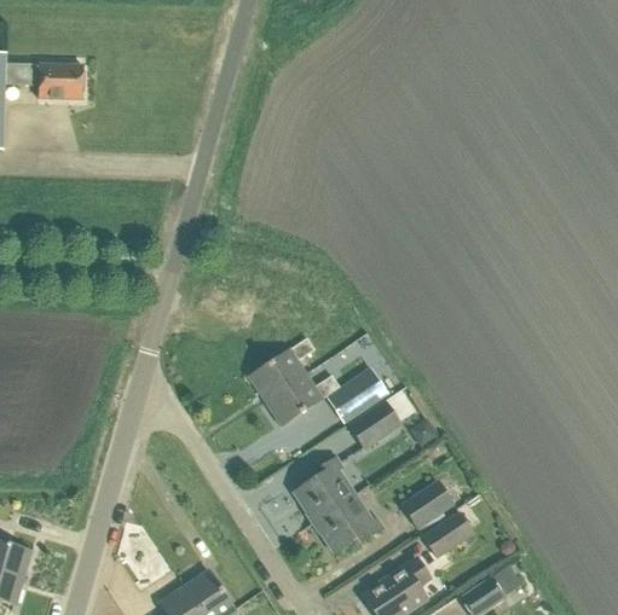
[(40,65),(5,64),(6,53),(0,52),(0,149),(3,150),(5,83),(39,85),(39,97),(82,98),(84,65),(40,64),(40,65)]
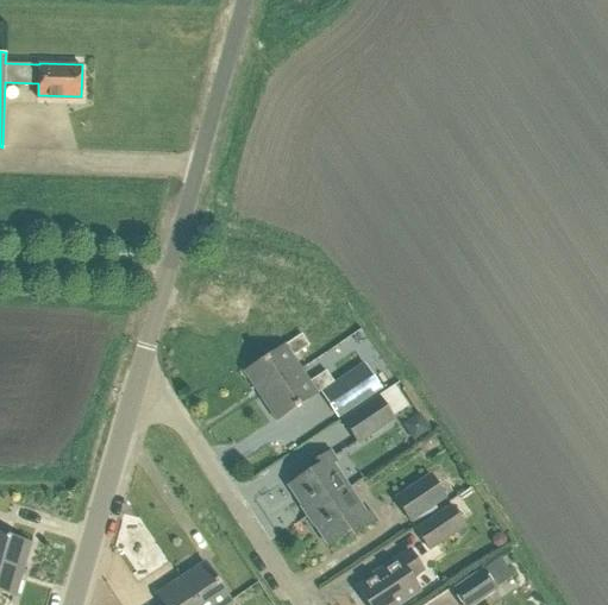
[(262,394),(302,366),(293,354),(311,342),(302,332),(286,342),(245,370),(262,394)]
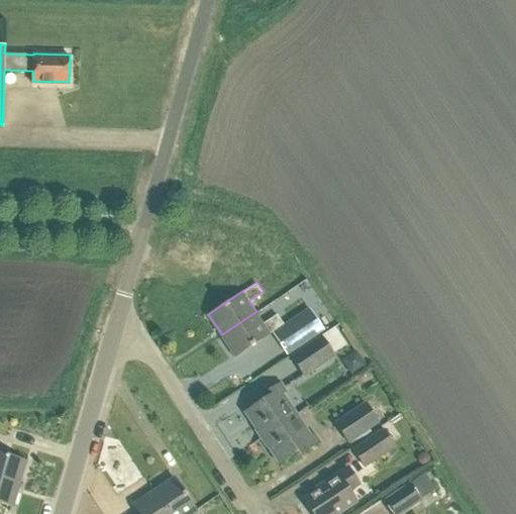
[(291,318),(306,340),(324,328),(310,306),(291,318)]
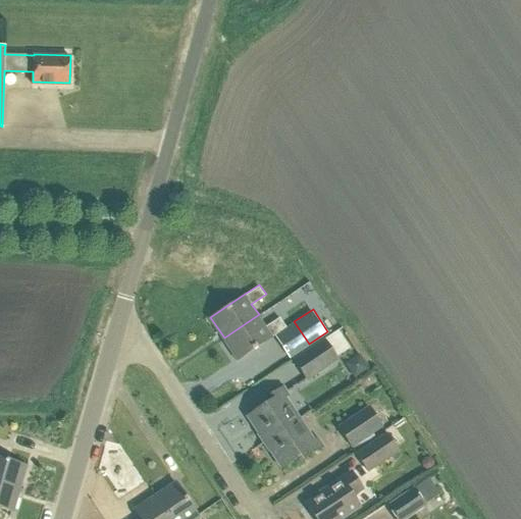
[(259,314),(224,338),(238,358),(272,335),(287,325),(280,316),(266,325),(259,314)]
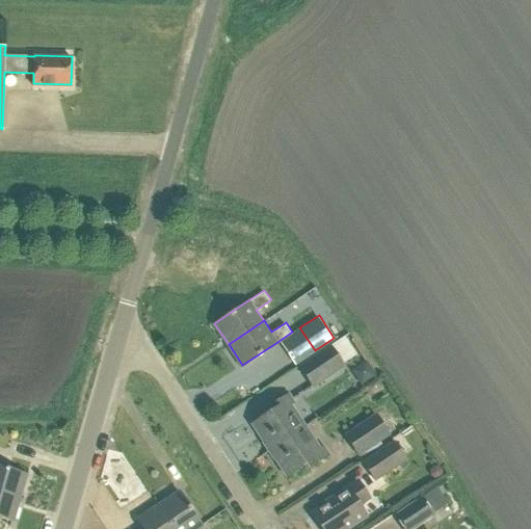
[(314,386),(346,364),(332,342),(299,363),(314,386)]
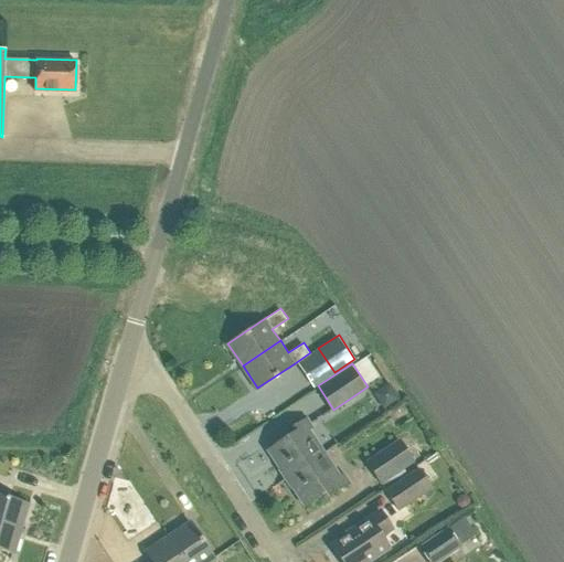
[(398,382),(383,390),(390,403),(405,396),(398,382)]
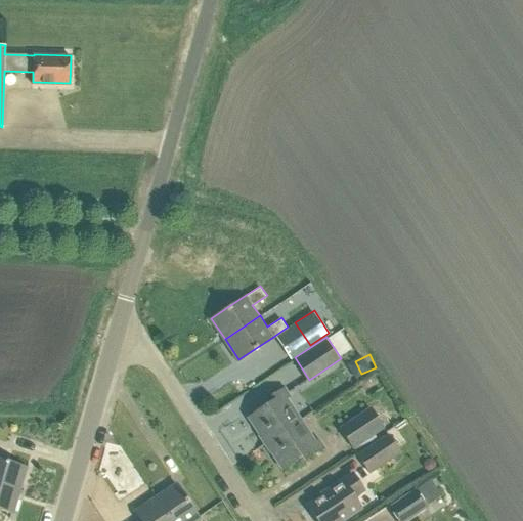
[(266,442),(301,420),(287,398),(290,396),(285,387),(267,398),(270,403),(250,417),(266,442)]
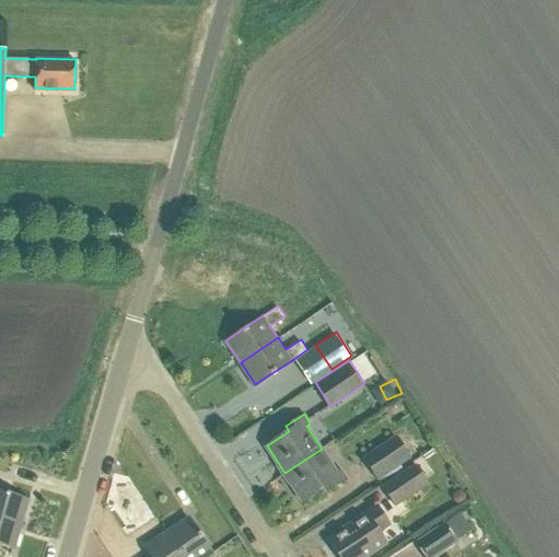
[(379,477),(412,455),(397,432),(363,454),(379,477)]
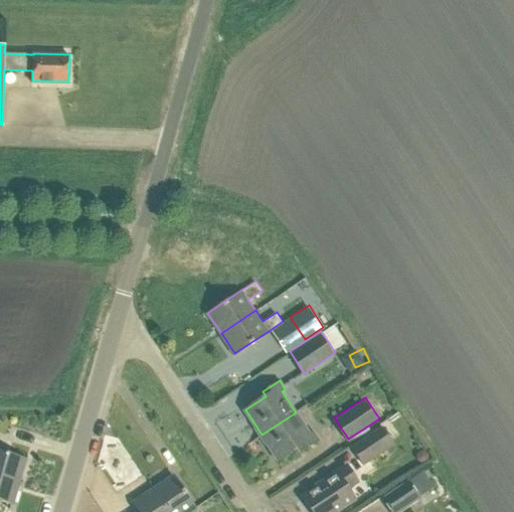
[(296,412),(262,435),(279,460),(299,447),(302,451),(319,440),(313,431),(309,434),(296,412)]
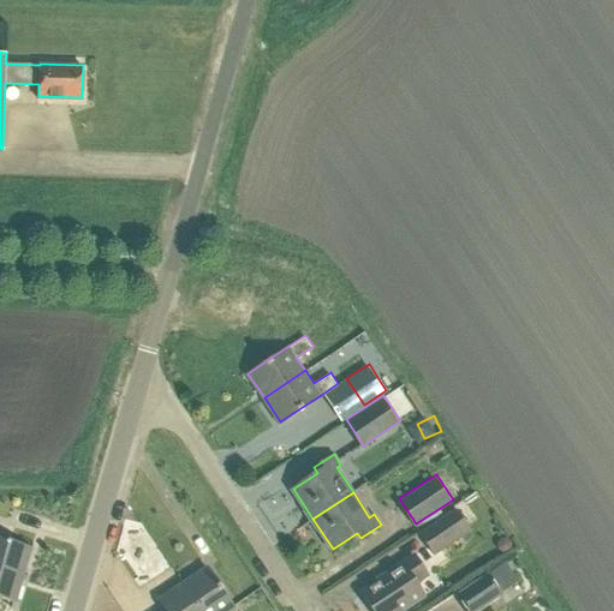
[(435,552),(472,527),(457,505),(419,531),(435,552)]
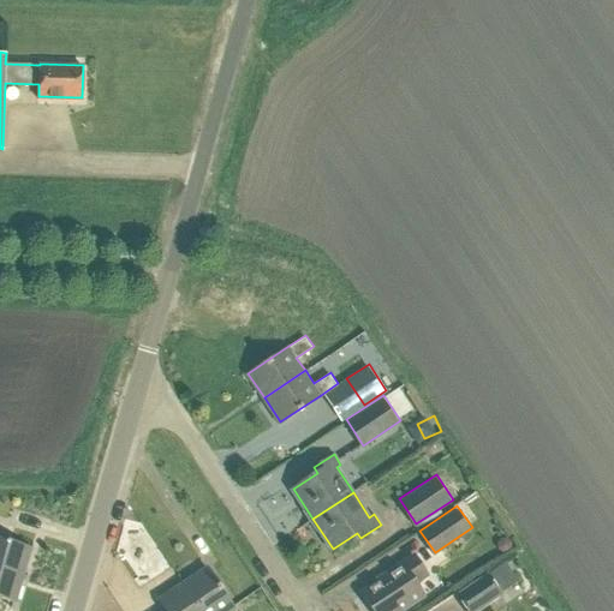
[(0,565),(24,574),(33,546),(0,535),(0,565)]
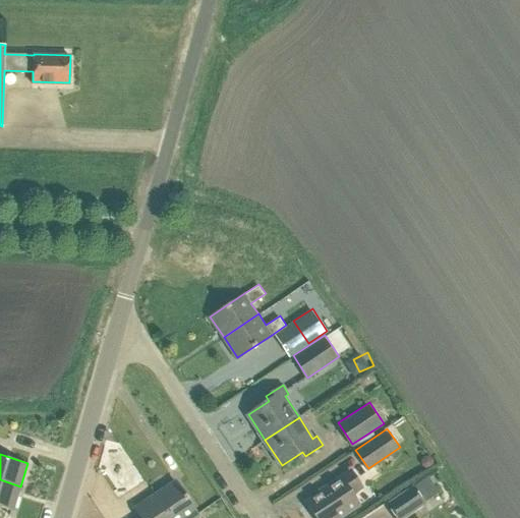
[(316,517),(338,517),(359,504),(352,494),(362,486),(351,470),(328,485),(329,487),(306,502),(316,517)]
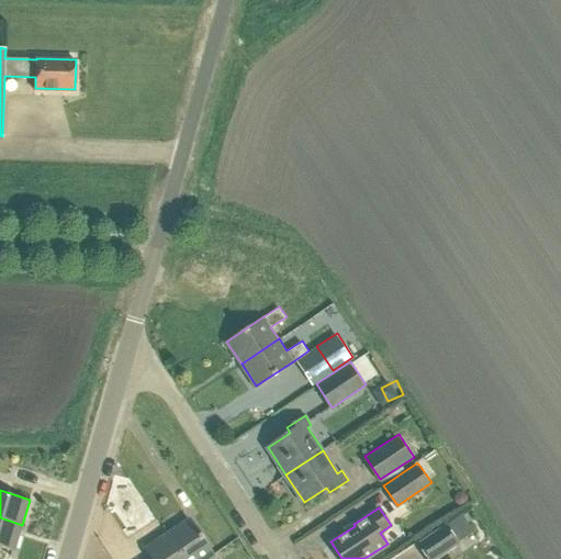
[(462,514),(447,524),(458,541),(473,530),(462,514)]
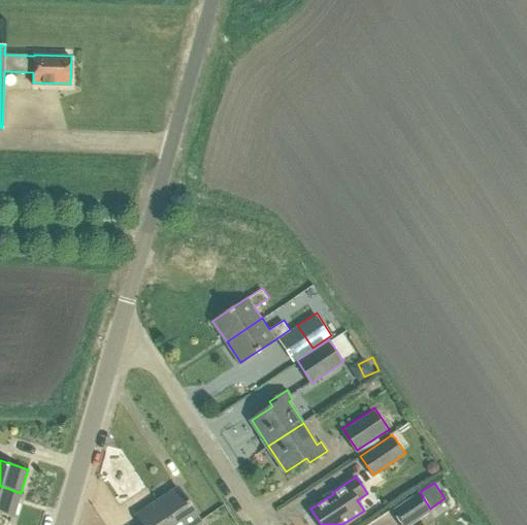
[(157,499),(173,524),(203,524),(201,521),(201,520),(178,485),(157,499)]
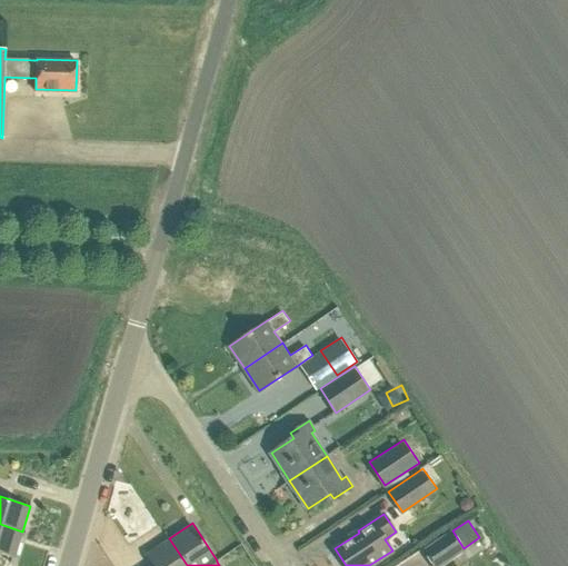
[(0,552),(16,556),(22,532),(0,524),(0,552)]
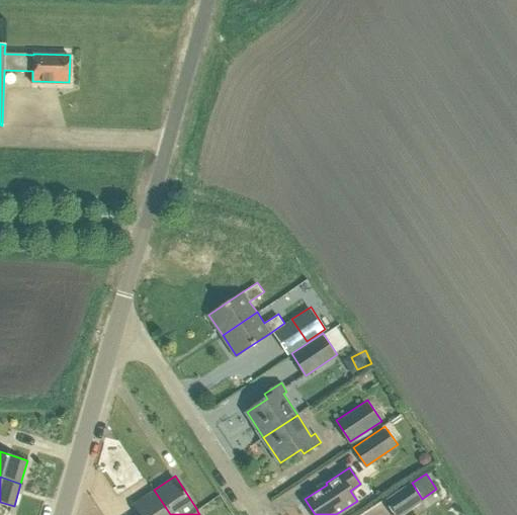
[(412,483),(384,501),(394,514),(403,514),(424,501),(422,499),(412,483)]
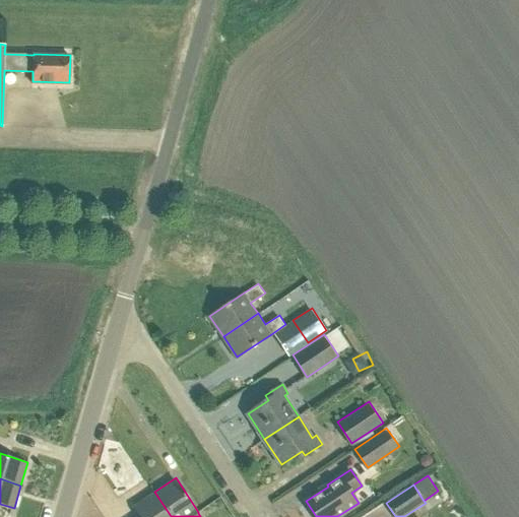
[(171,516),(154,492),(134,506),(141,516),(140,516),(171,516)]
